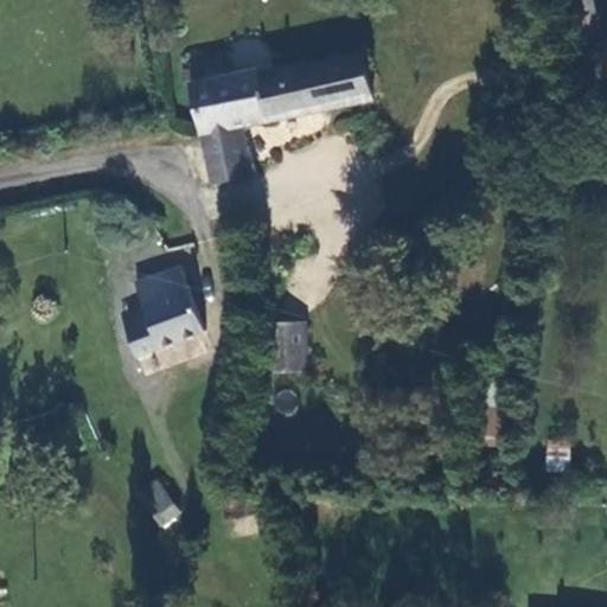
[(243,127),(372,101),(365,56),(230,77),(198,83),(193,83),(199,116),(213,184),(251,178),(243,127)]
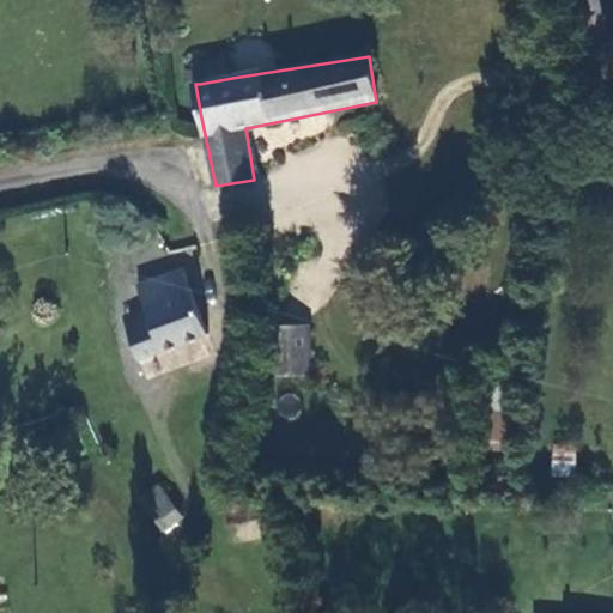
[(200,84),(232,78),(229,61),(198,67),(200,84)]
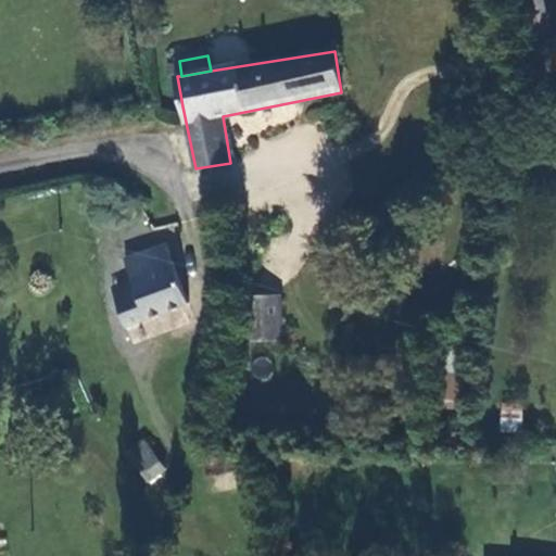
[(137,295),(114,304),(123,328),(186,307),(166,248),(127,258),(133,280),(137,295)]
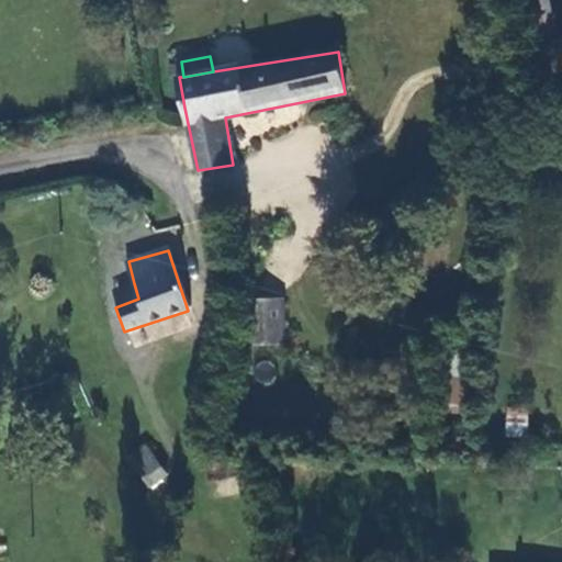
[(134,283),(111,292),(115,307),(138,299),(134,283)]
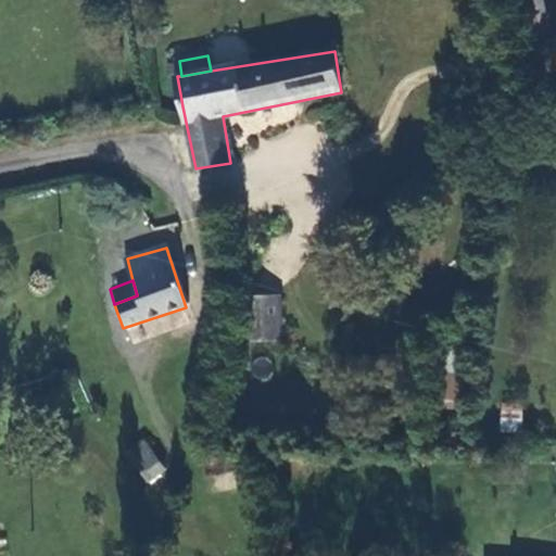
[(245,300),(248,342),(280,341),(278,298),(245,300)]
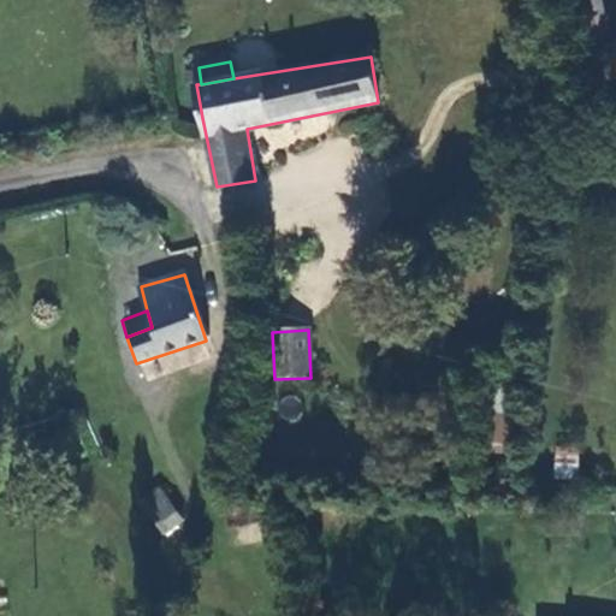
[(578,478),(578,446),(552,446),(552,478),(578,478)]
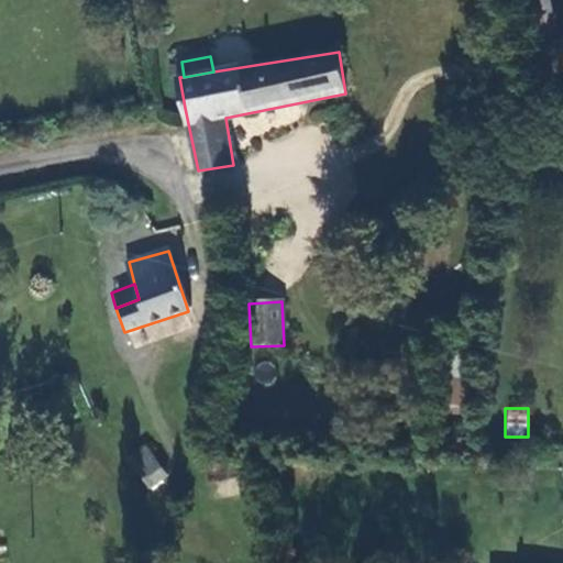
[(164,473),(147,442),(130,455),(147,485),(164,473)]
